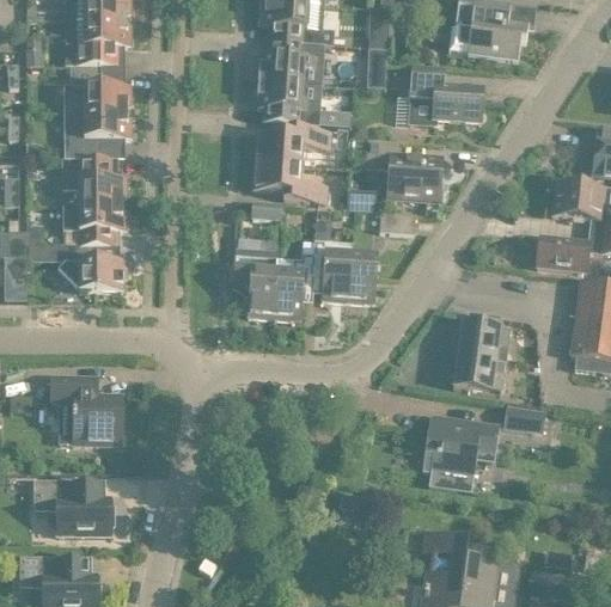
[(63,0),(63,20),(83,20),(127,20),(127,13),(130,13),(129,0),(63,0)]
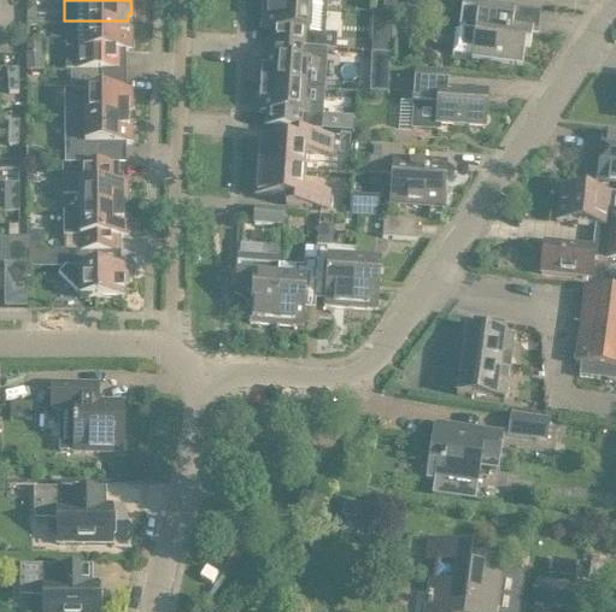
[(323,28),(324,19),(324,5),(310,4),(262,0),(260,27),(289,29),(288,43),(289,43),(326,46),(335,46),(336,28),(323,28)]
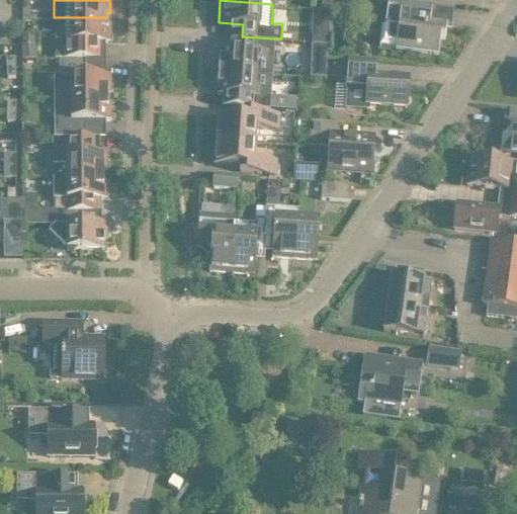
[(321,0),(321,8),(329,8),(331,8),(332,0),(321,0)]
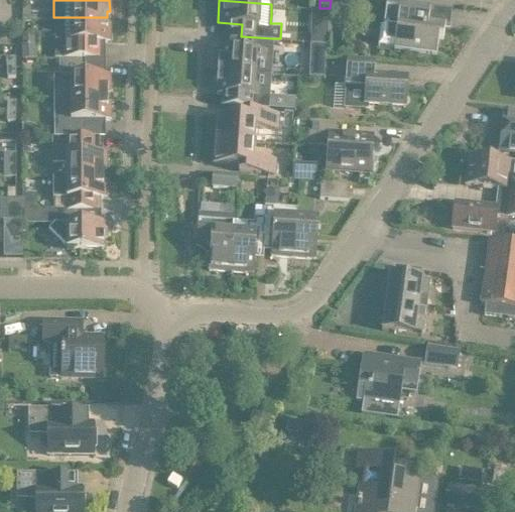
[(386,0),(383,22),(380,21),(378,41),(394,43),(393,45),(435,51),(437,35),(442,36),(444,20),(428,17),(430,2),(416,0),(386,0)]
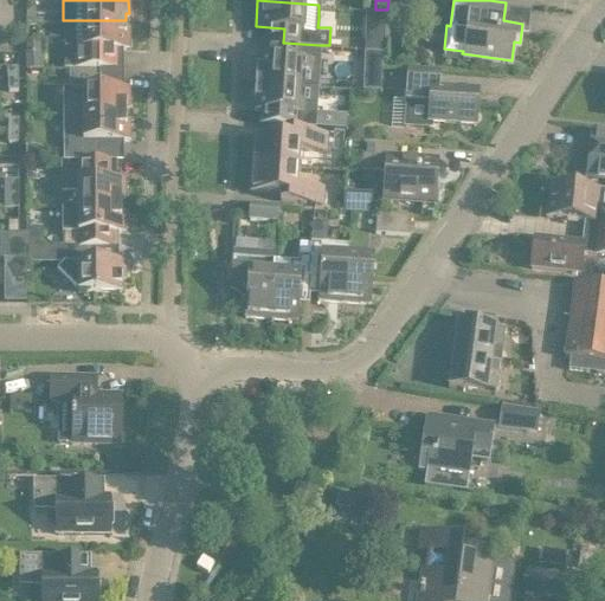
[(82,20),(63,20),(63,66),(69,66),(72,66),(100,66),(116,66),(116,46),(122,46),(129,46),(129,27),(126,27),(126,20),(82,20)]
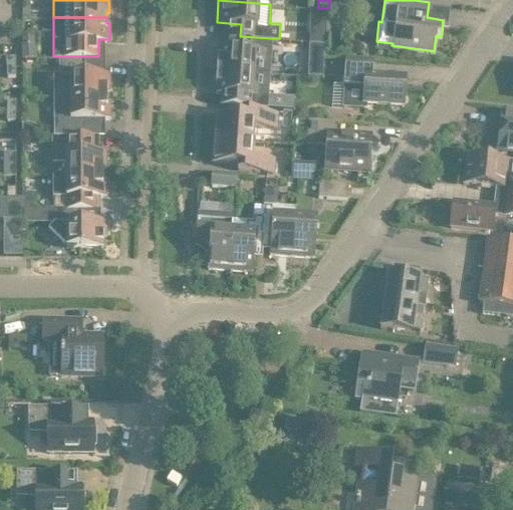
[(325,41),(325,29),(309,29),(309,41),(325,41)]
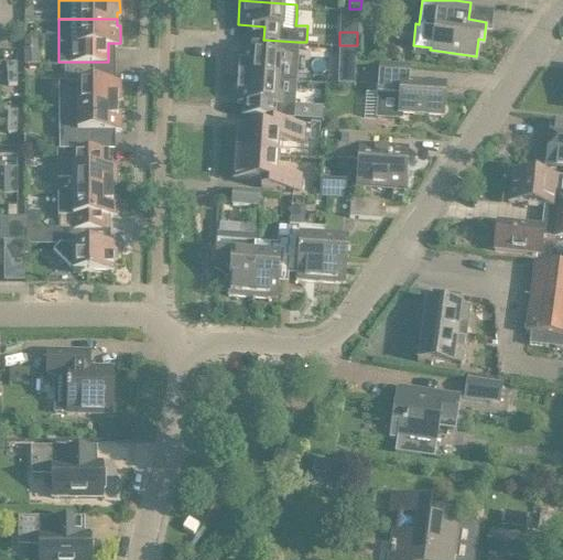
[(238,75),(278,78),(294,79),(298,42),(264,40),(263,52),(239,50),(238,75)]
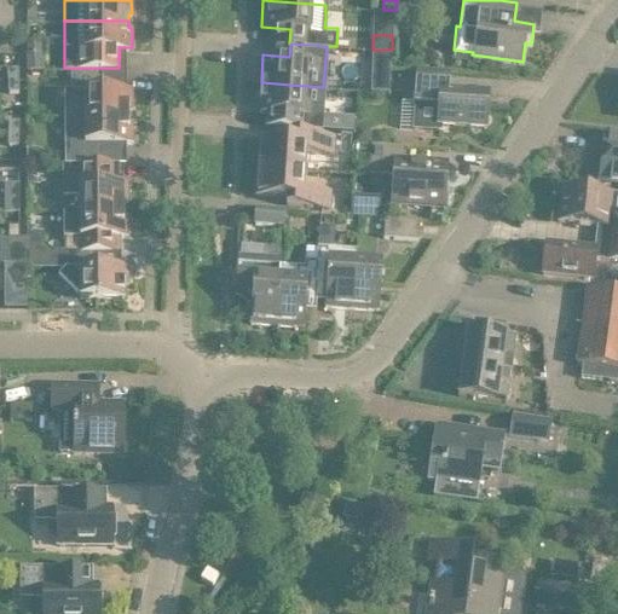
[(371,69),(388,70),(390,51),(373,51),(371,69)]
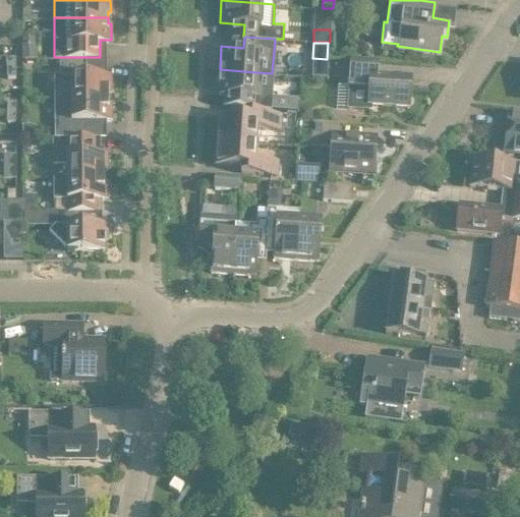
[(59,73),(54,73),(54,96),(70,96),(108,96),(108,91),(111,91),(111,73),(105,73),(98,73),(85,73),(85,57),(62,57),(59,57),(59,73)]
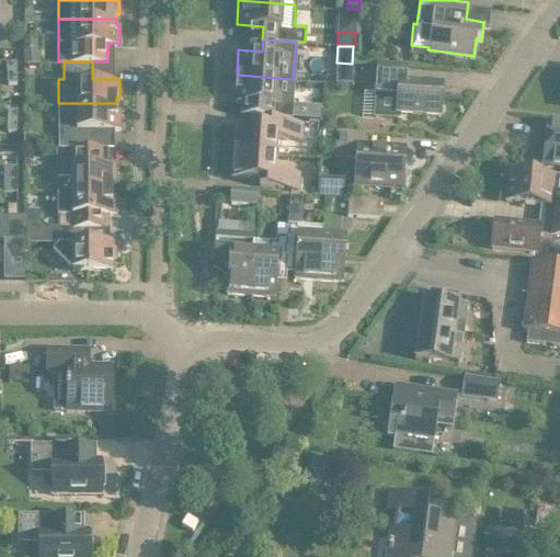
[(406,63),(378,61),(375,113),(398,115),(399,110),(440,113),(442,80),(404,78),(406,63)]
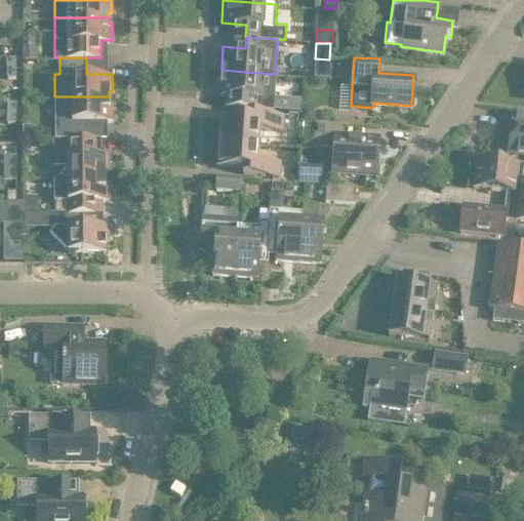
[(241,106),(272,108),(273,96),(274,74),(258,73),(222,70),(219,93),(242,94),(242,95),(241,106)]
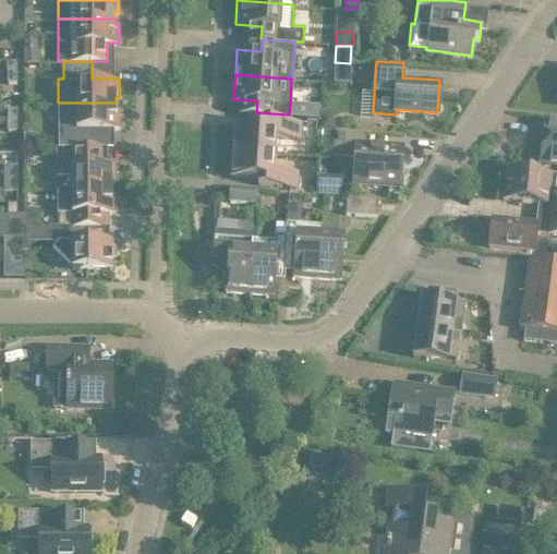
[(75,103),(58,103),(58,127),(58,145),(92,145),(92,127),(112,127),(119,127),(119,109),(116,109),(116,103),(75,103)]
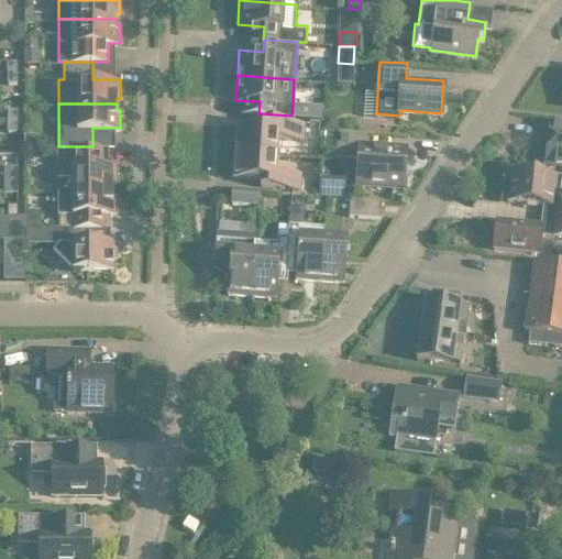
[(321,105),(311,105),(311,118),(320,118),(321,105)]
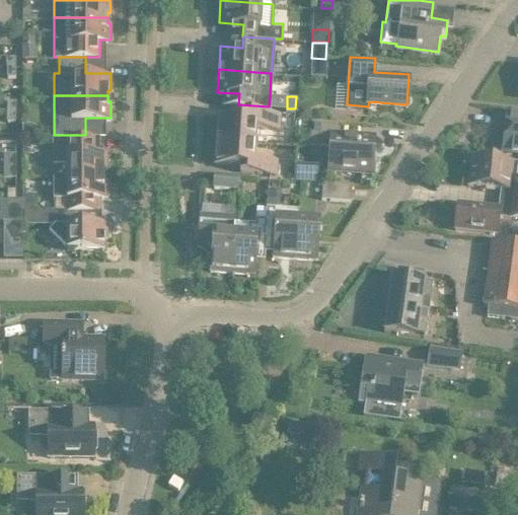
[(297,118),(310,119),(311,111),(306,104),(298,104),(297,118)]
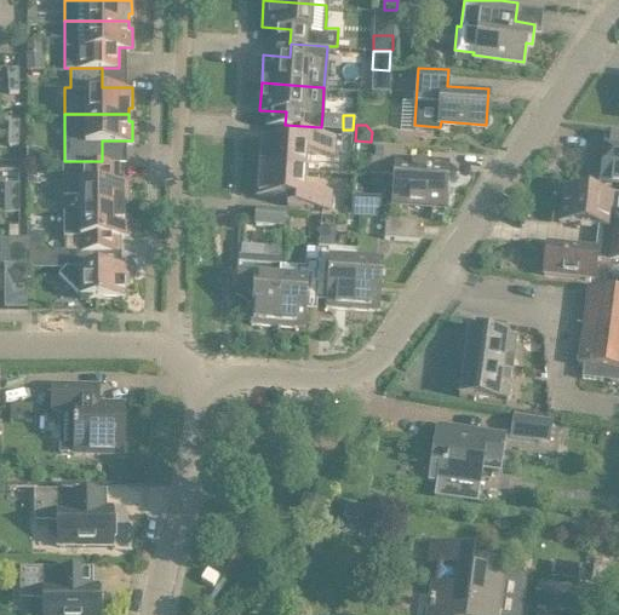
[(259,136),(258,165),(304,168),(305,149),(333,151),(334,133),(292,131),(291,138),(259,136)]
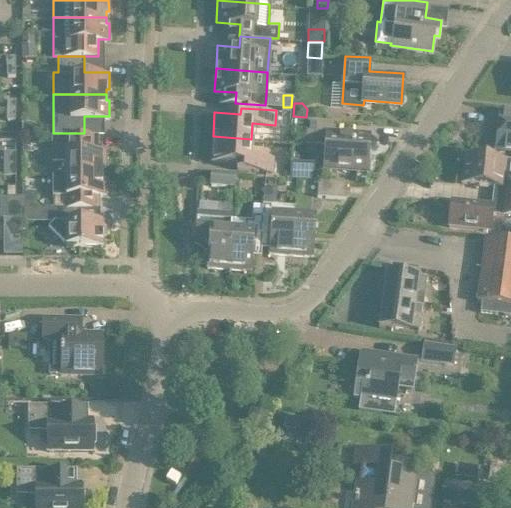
[(510,110),(500,109),(495,147),(510,148),(510,110)]
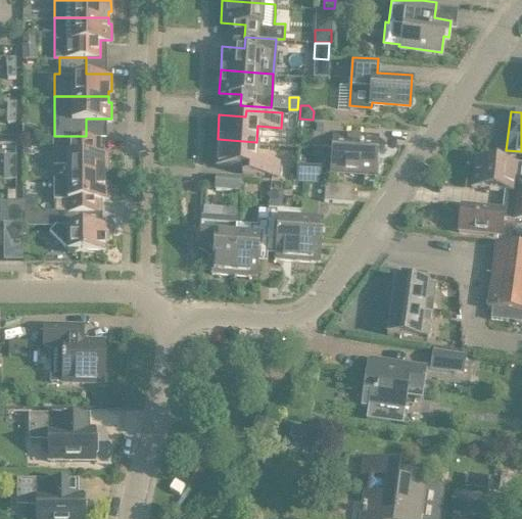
[(313,120),(312,144),(332,146),(330,170),(375,173),(377,135),(359,134),(359,137),(339,135),(340,121),(313,120)]
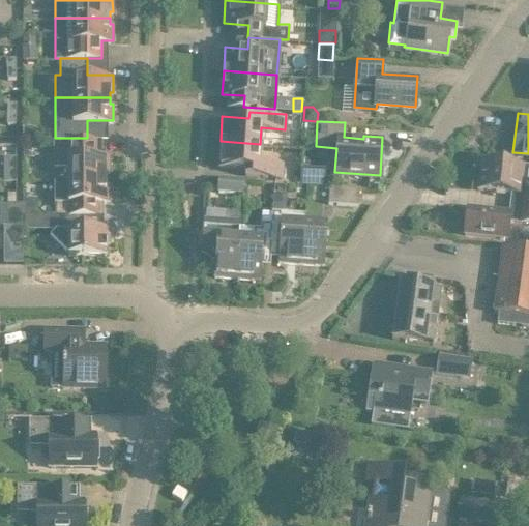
[(23,124),(23,138),(36,138),(36,126),(31,126),(31,124),(23,124)]
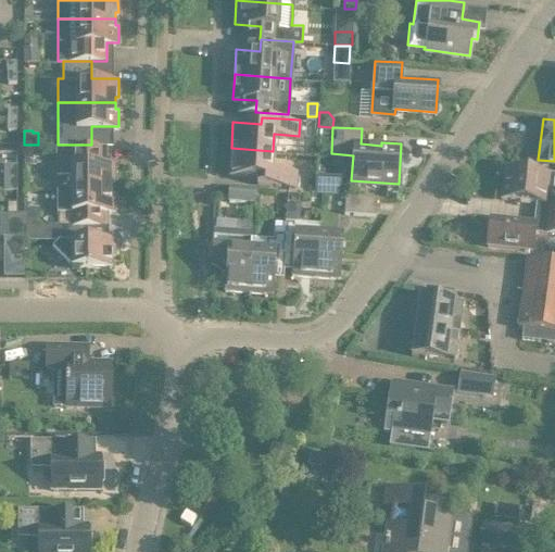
[(58,145),(55,145),(55,172),(71,173),(71,186),(111,186),(111,180),(114,180),(114,162),(103,162),(103,145),(91,145),(58,145)]
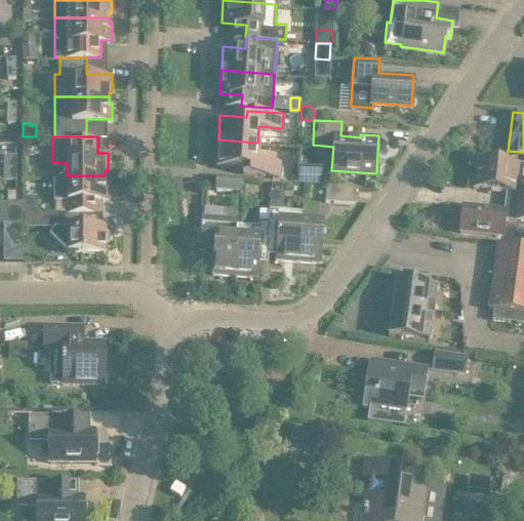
[(256,158),(257,143),(218,139),(216,163),(243,165),(242,172),(278,174),(279,160),(256,158)]
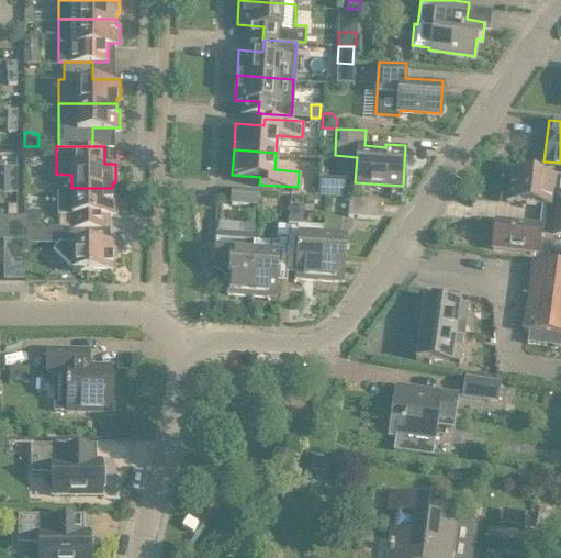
[(509,169),(506,198),(542,202),(541,212),(560,214),(560,174),(556,174),(509,169)]
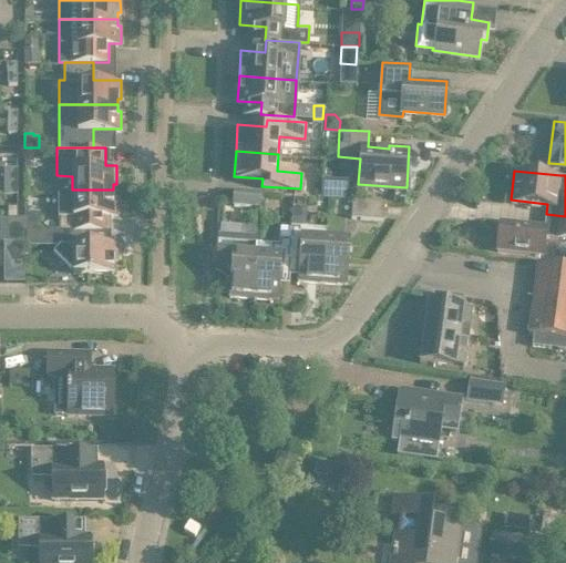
[(3,193),(17,193),(17,180),(3,180),(3,193)]
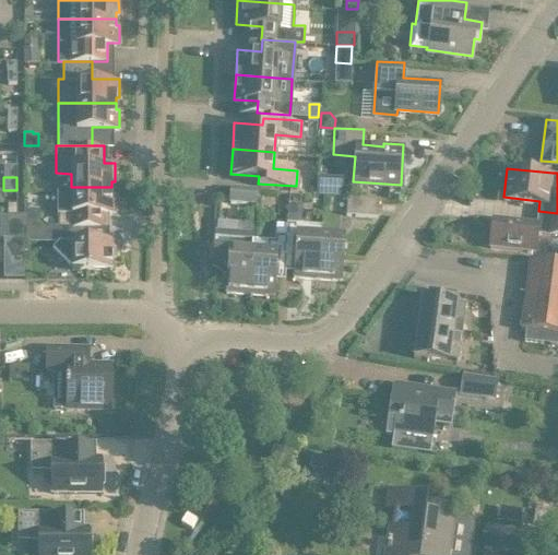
[(257,188),(229,186),(228,200),(256,202),(257,188)]
